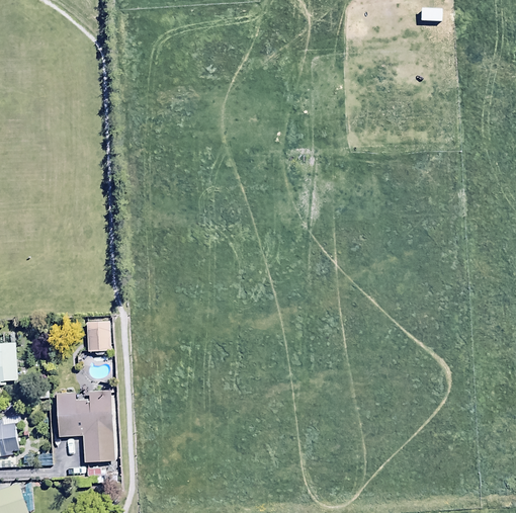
[(86,321),(87,351),(109,350),(109,320),(86,321)]
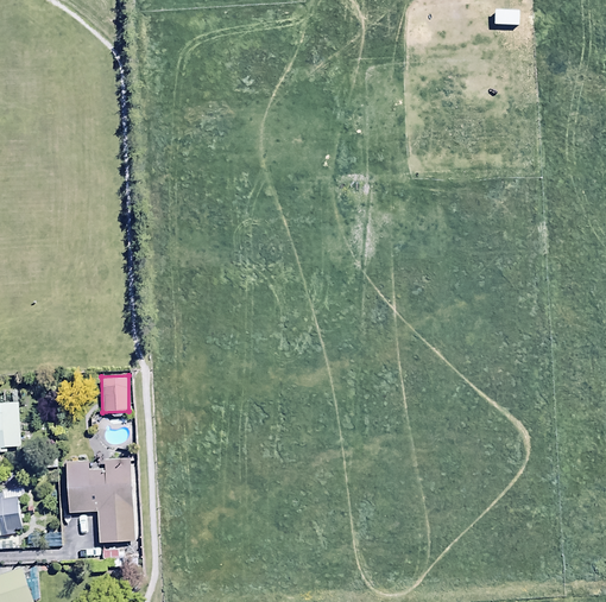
[(18,400),(0,400),(0,447),(19,447),(18,400)]
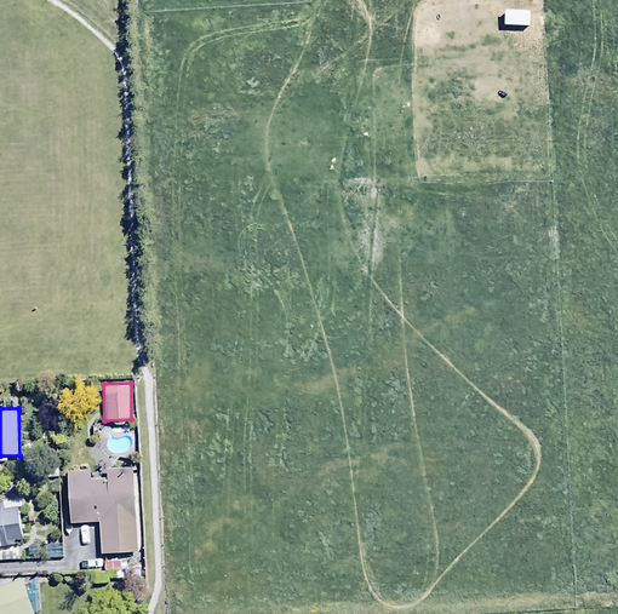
[(137,550),(131,465),(106,466),(107,477),(91,478),(91,468),(66,469),(69,522),(98,521),(101,552),(137,550)]
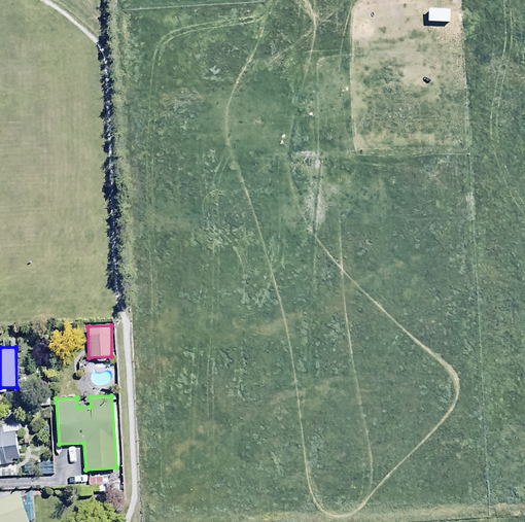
[(0,464),(19,461),(11,423),(0,425),(0,464)]
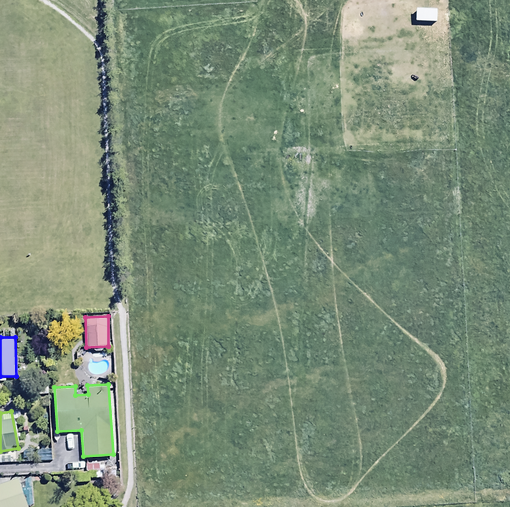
[(18,476),(0,481),(0,506),(22,506),(28,505),(18,476)]
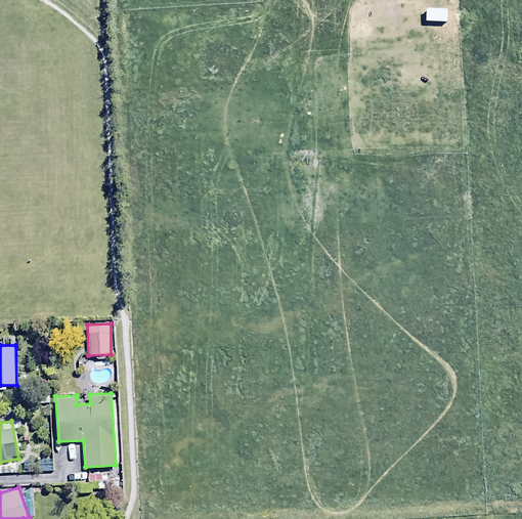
All buildings are outlined.
